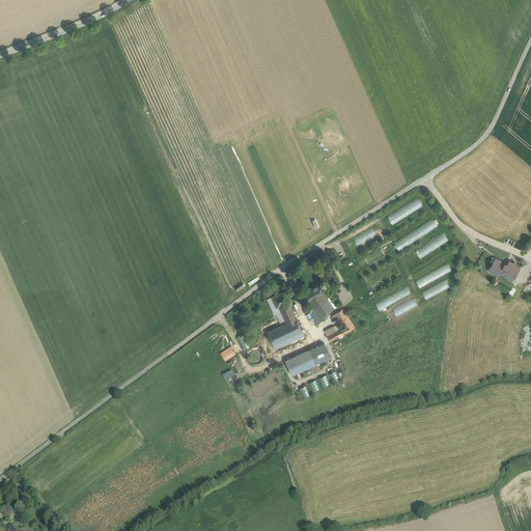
[(419,198),(387,215),(391,223),(423,207),(419,198)]
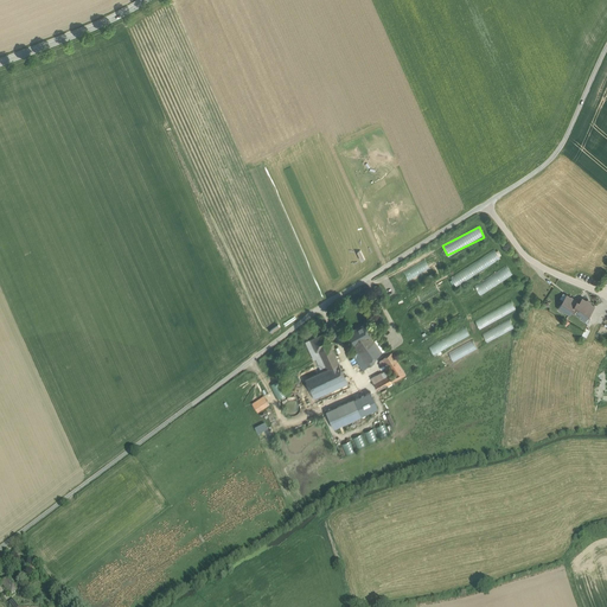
[(458,257),(471,250),(470,247),(457,255),(458,257)]
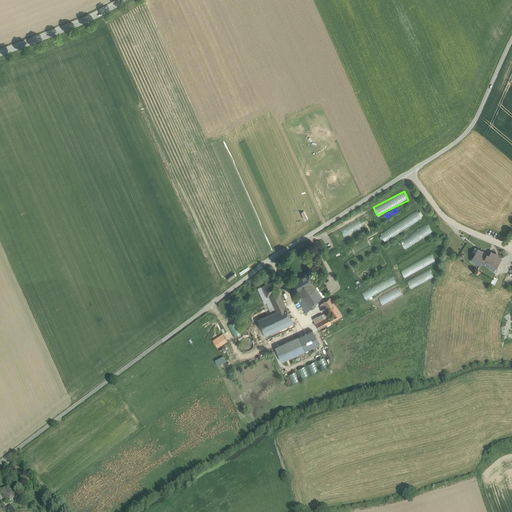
[(384,240),(422,219),(418,211),(379,232),(384,240)]
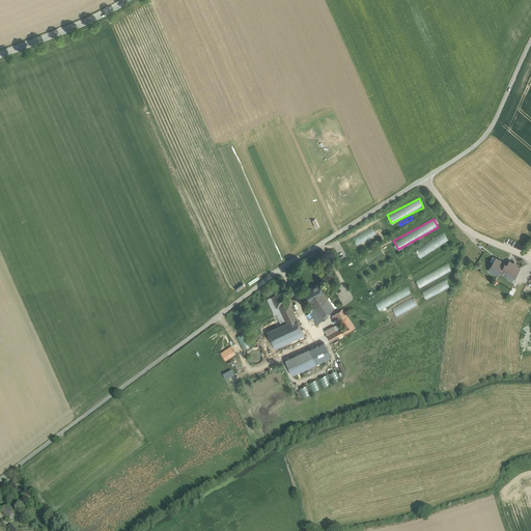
[(444,232),(415,249),(419,257),(448,241),(444,232)]
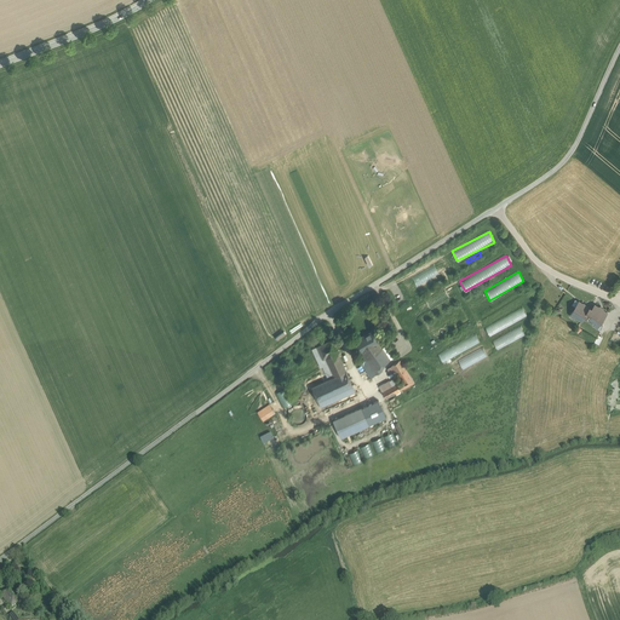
[(590,306),(579,300),(572,313),(583,320),(585,316),(584,316),(590,306)]
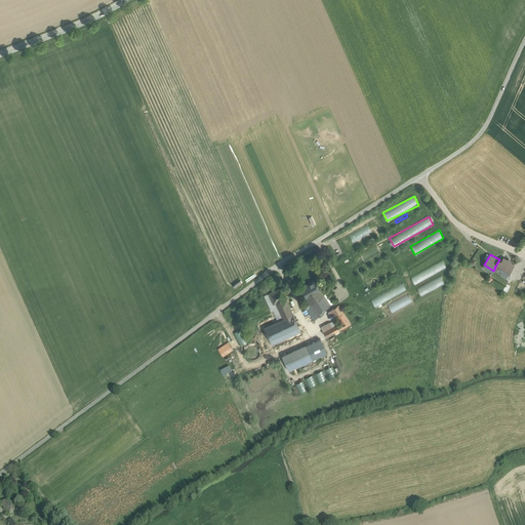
[(515,264),(505,257),(501,261),(499,259),(494,268),(495,268),(505,274),(506,271),(509,273),(515,264)]
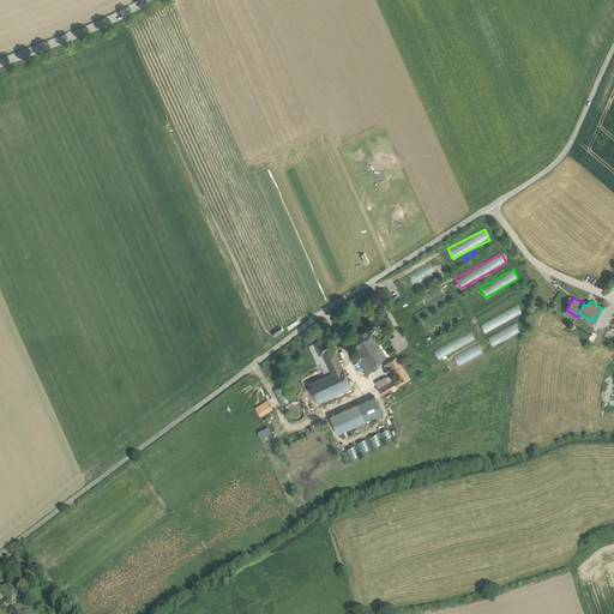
[(485,331),(522,314),(518,306),(480,323),(485,331)]
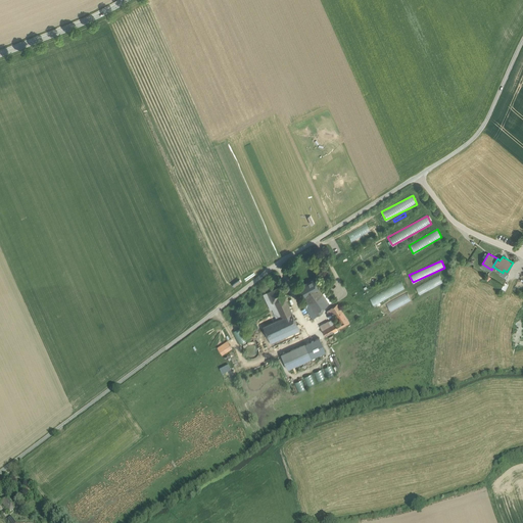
[(419,294),(442,283),(439,275),(416,287),(419,294)]
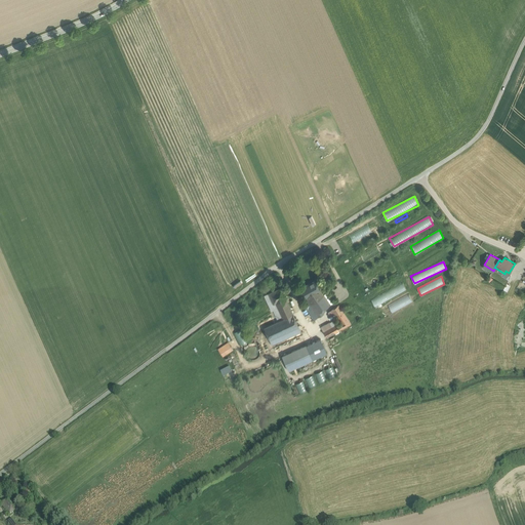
[(315,280),(299,289),(305,297),(306,296),(319,289),(320,289),(315,280)]
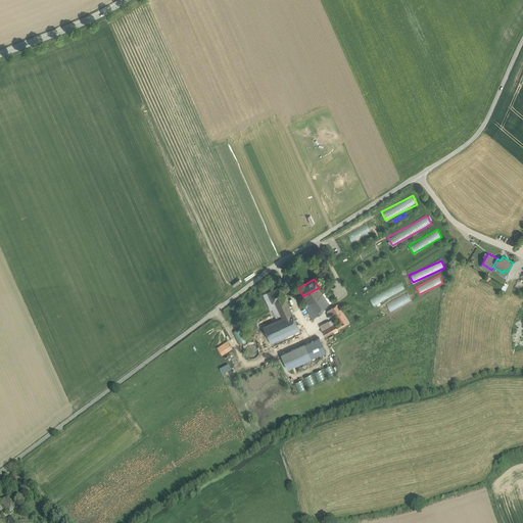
[(373,304),(405,290),(401,282),(369,297),(373,304)]
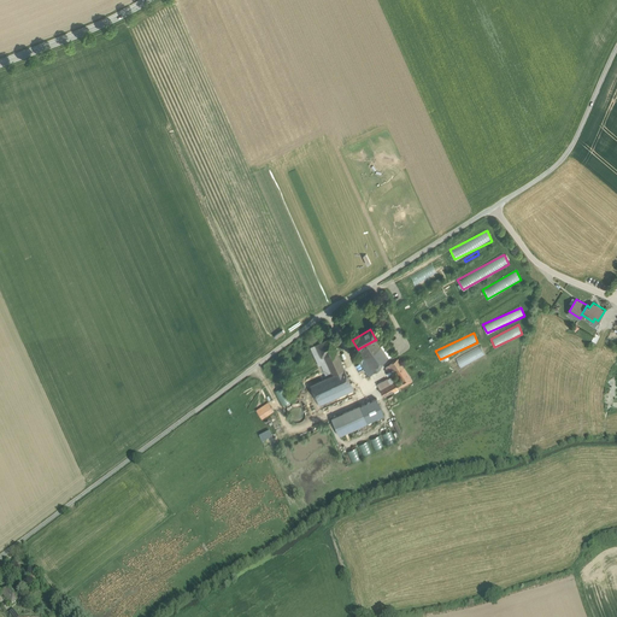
[(333,375),(310,386),(319,405),(353,389),(336,352),(338,351),(331,339),(316,346),(322,358),(324,357),(333,375)]
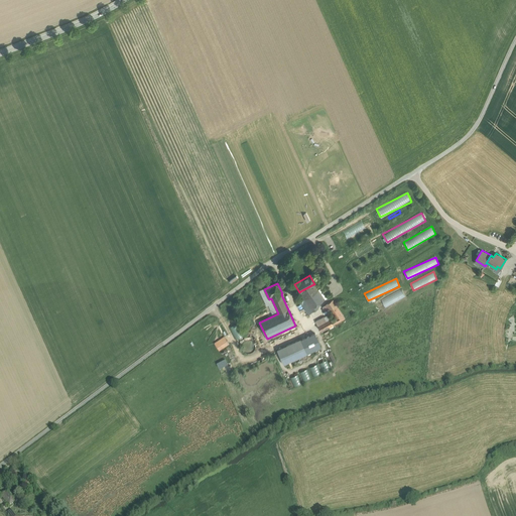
[(313,284),(300,291),(301,293),(300,293),(304,299),(312,311),(318,308),(316,305),(324,300),(315,287),(315,286),(313,284)]
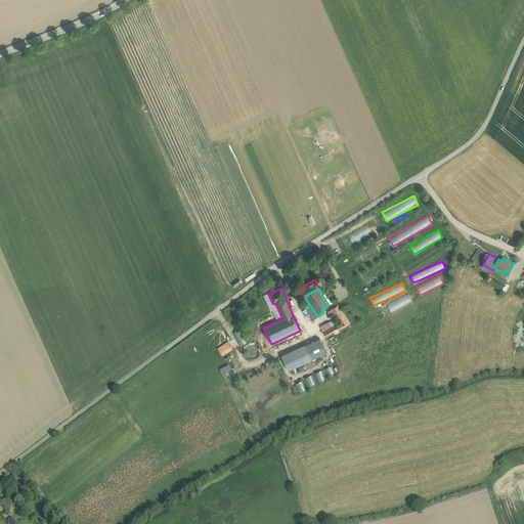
[(386,315),(411,301),(408,294),(382,307),(386,315)]
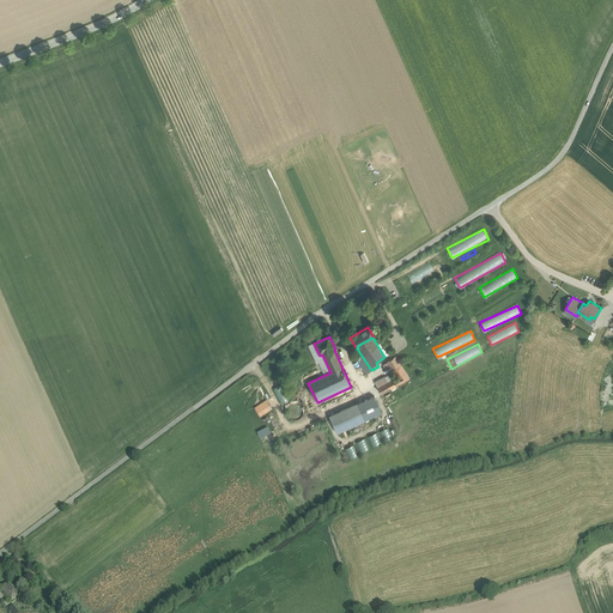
[(362,356),(351,363),(359,377),(369,371),(371,370),(362,356)]
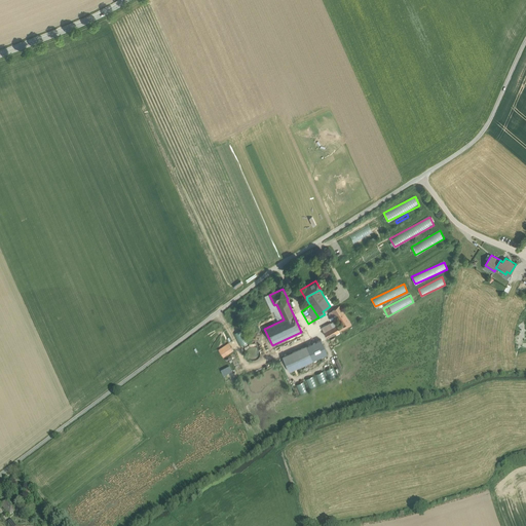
[(351,324),(339,305),(332,309),(341,323),(325,333),(328,338),(340,332),(340,331),(351,324)]
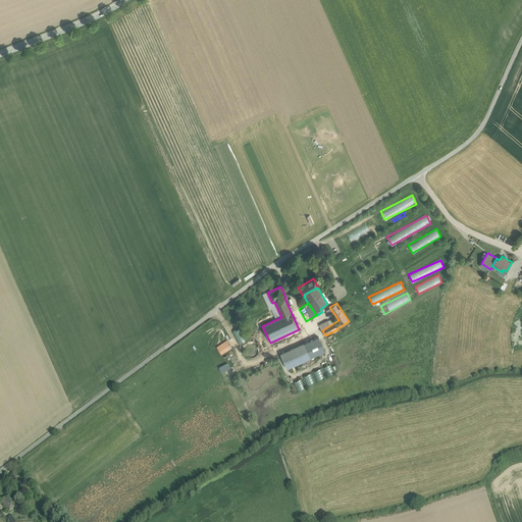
[(232,330),(239,343),(245,340),(240,327),(232,330)]
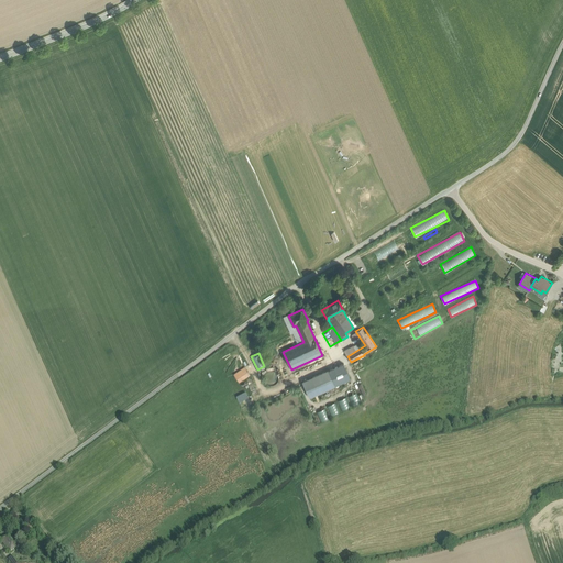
[(244,367),(233,375),(239,383),(250,375),(244,367)]
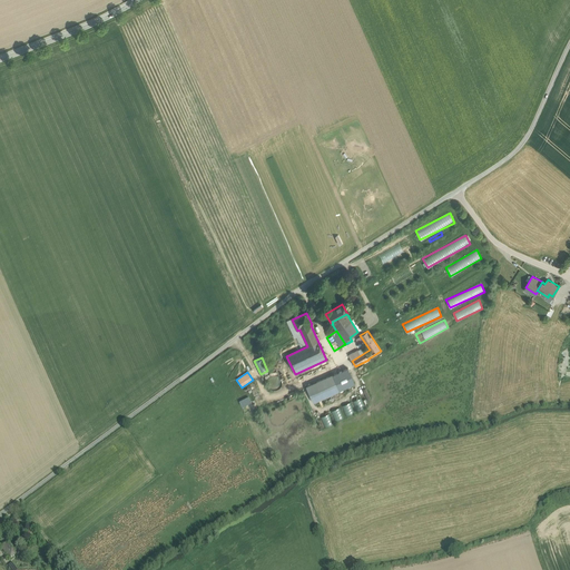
[(296,377),(298,381),(312,375),(311,372),(296,377)]
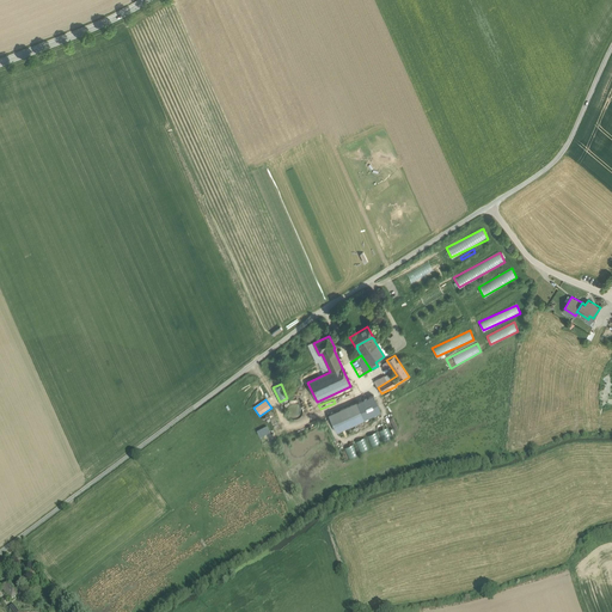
[(357,403),(329,415),(336,432),(365,418),(359,405),(357,403)]
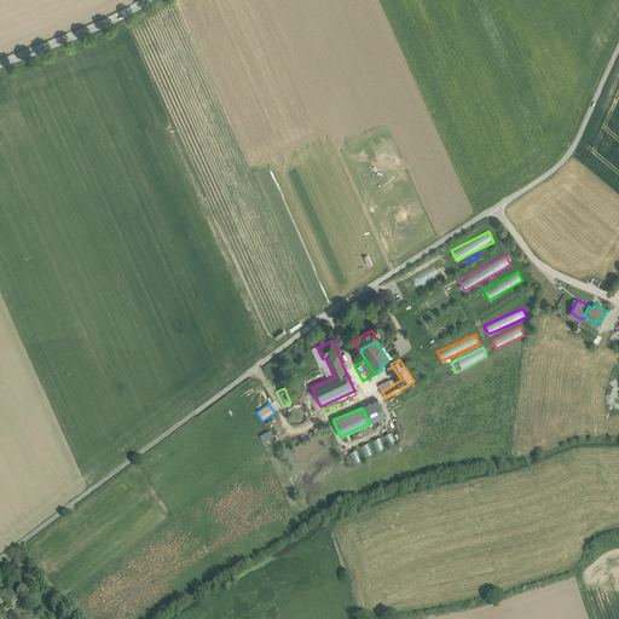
[(306,420),(306,416),(306,414),(304,410),(301,409),(299,409),(295,409),(293,411),(291,414),(290,416),(291,420),(293,422),(295,423),(299,424),(301,423),(304,422),(306,420)]
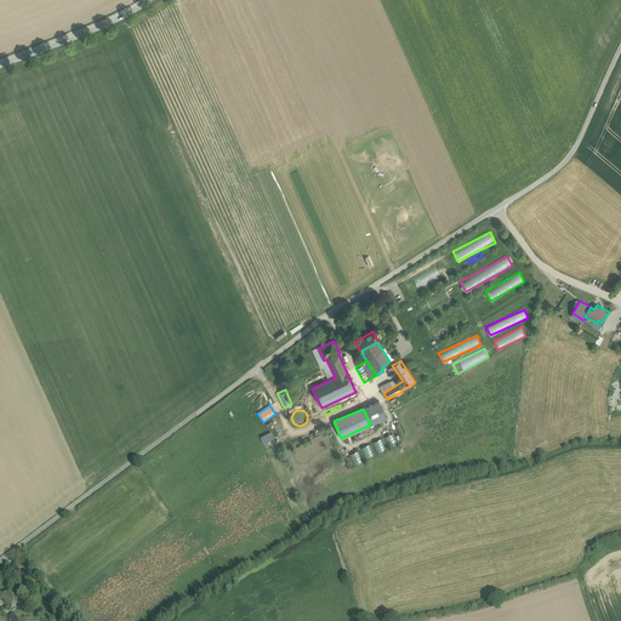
[(394,434),(385,437),(387,448),(397,445),(394,434)]
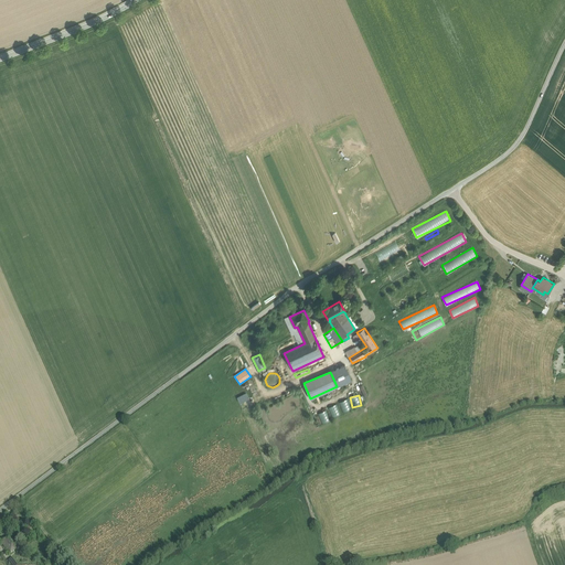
[(342,413),(351,409),(348,400),(339,402),(342,413)]
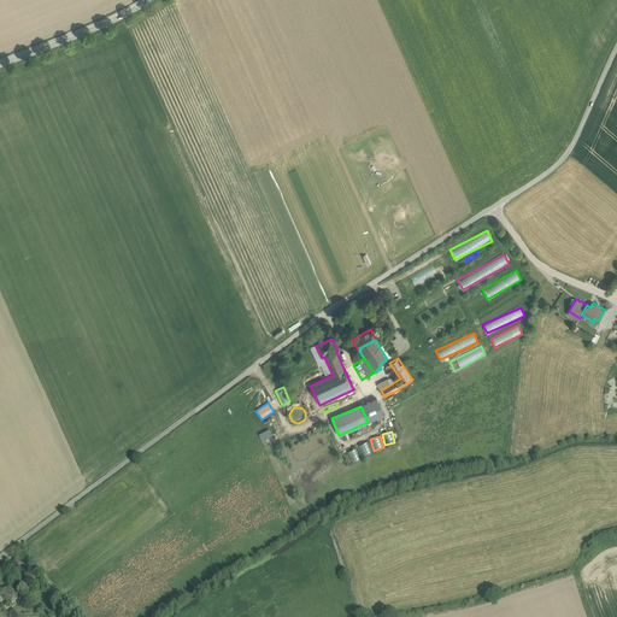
[(358,445),(364,456),(371,452),(366,441),(358,445)]
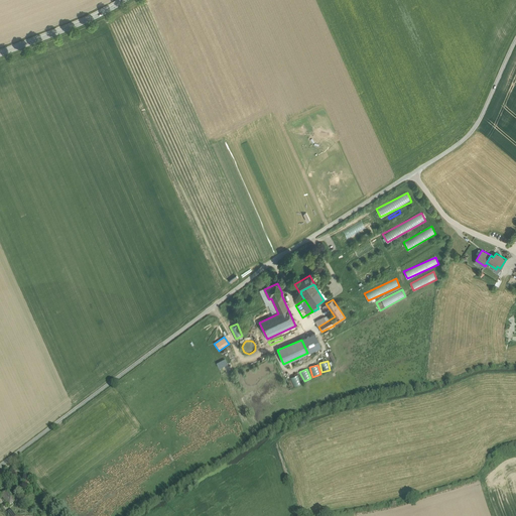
[(289,377),(293,387),(301,384),(297,374),(289,377)]
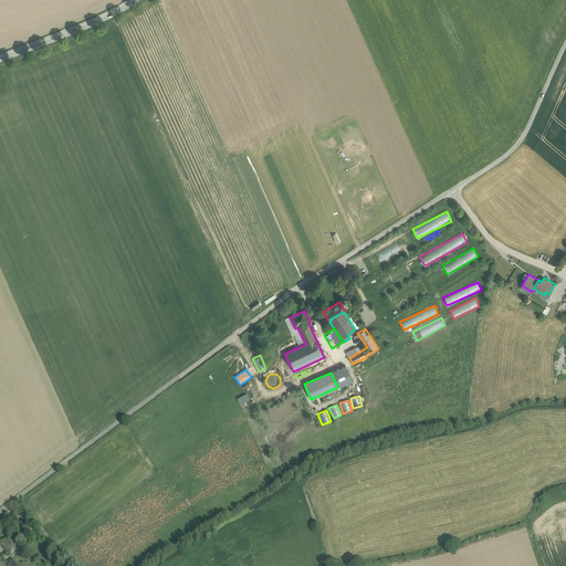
[(21,549),(11,538),(3,545),(12,556),(14,554),(13,553),(17,549),(18,551),(21,549)]
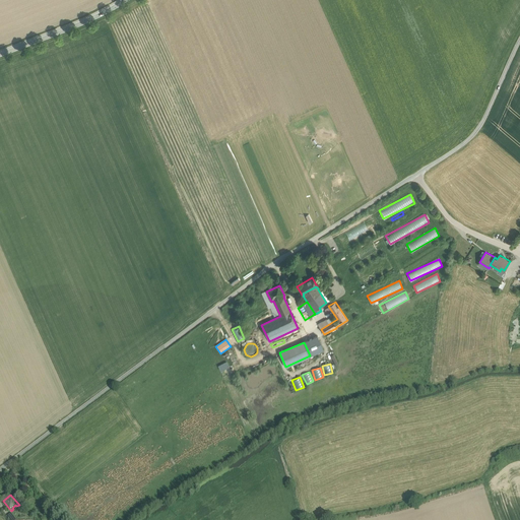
All buildings are outlined.
